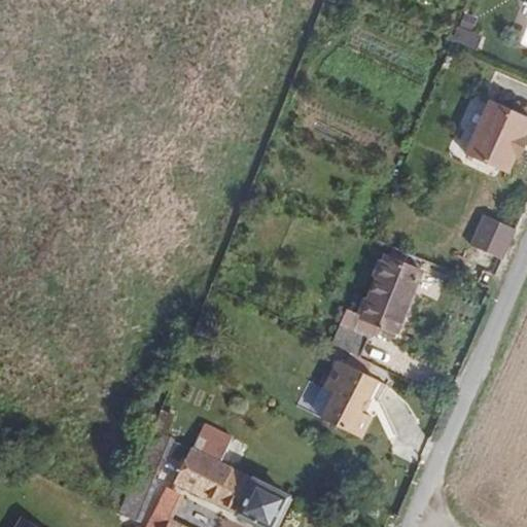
[(514,183),(526,153),(526,125),(493,109),(468,162),(514,183)]
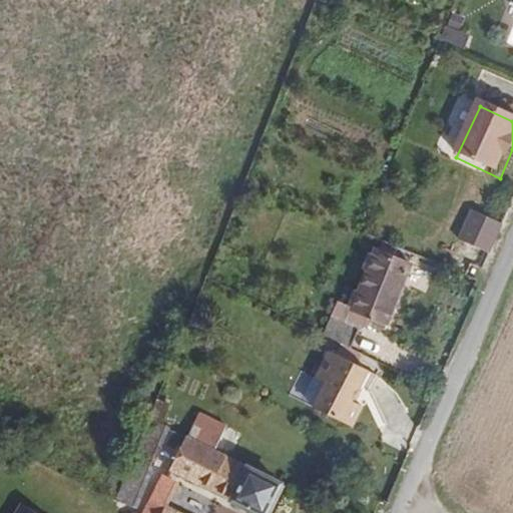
[(502,225),(473,211),(458,241),(487,255),(502,225)]
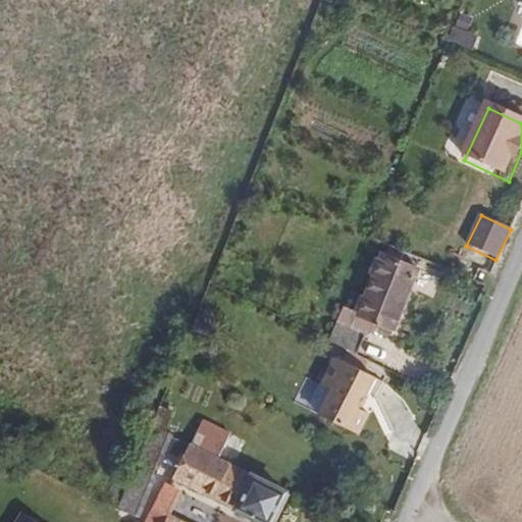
[(397,336),(422,268),(389,256),(364,324),(397,336)]
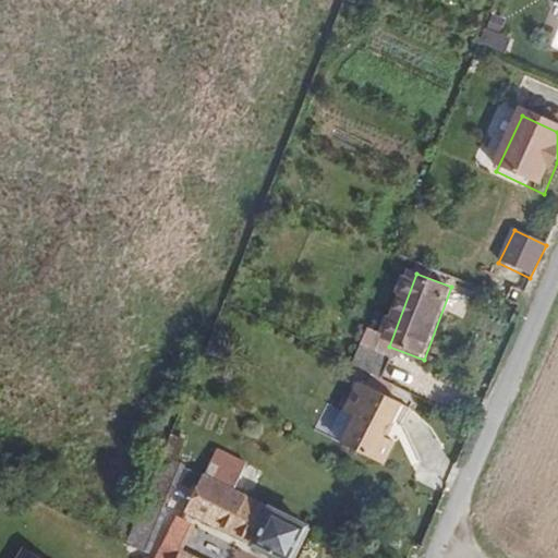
[(523,294),(514,291),(512,298),(520,301),(523,294)]
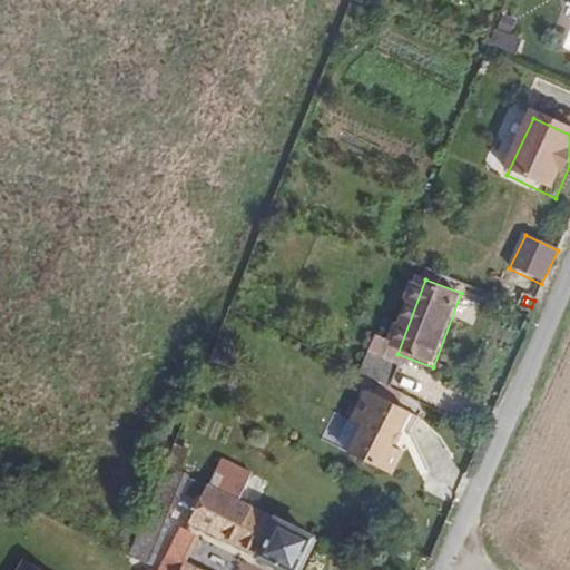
[(390,382),(399,364),(369,351),(362,369),(390,382)]
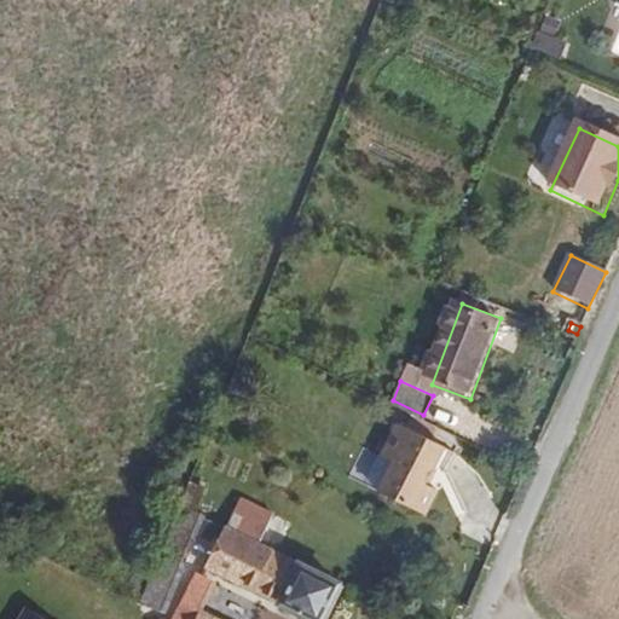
[(431,491),(447,452),(399,432),(385,464),(397,469),(383,501),(432,521),(441,497),(431,491)]
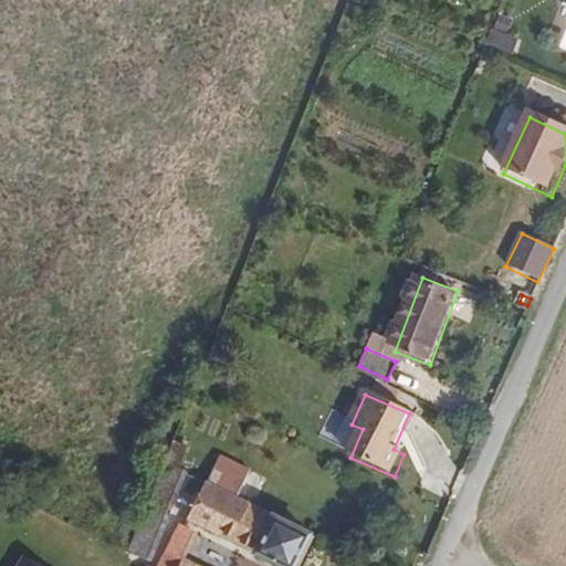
[(180,468),(189,448),(174,441),(166,460),(180,468)]
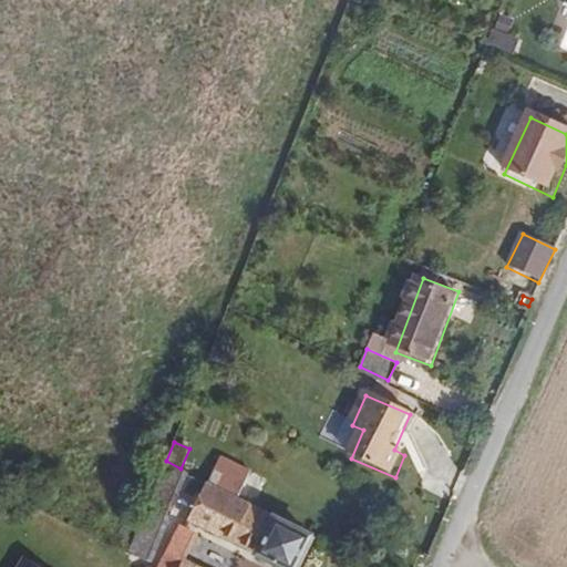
[(233,494),(246,468),(216,453),(204,480),(233,494)]
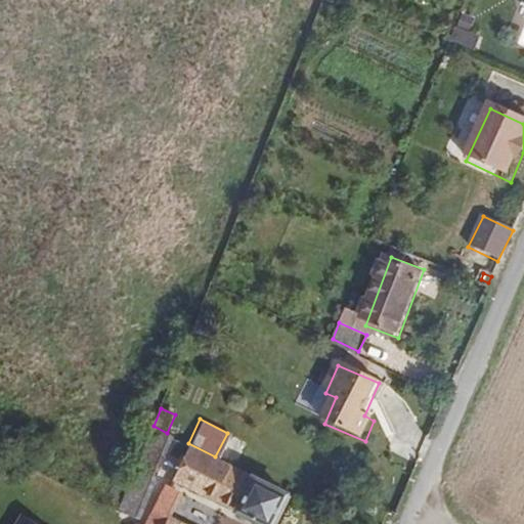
[(140,515),(173,436),(167,433),(154,426),(121,506),(140,515)]
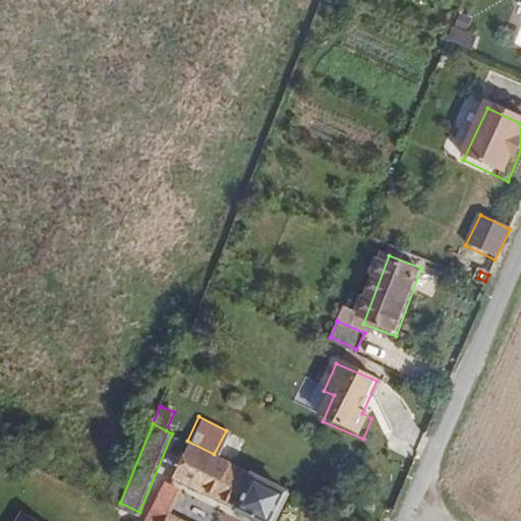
[(214,454),(187,441),(169,476),(258,520),(273,520),(283,502),(281,501),(286,488),(214,454)]
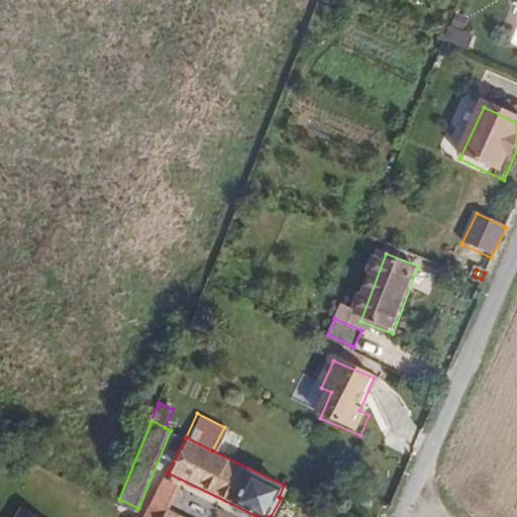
[(177,485),(163,478),(140,516),(156,516),(161,508),(164,510),(177,485)]
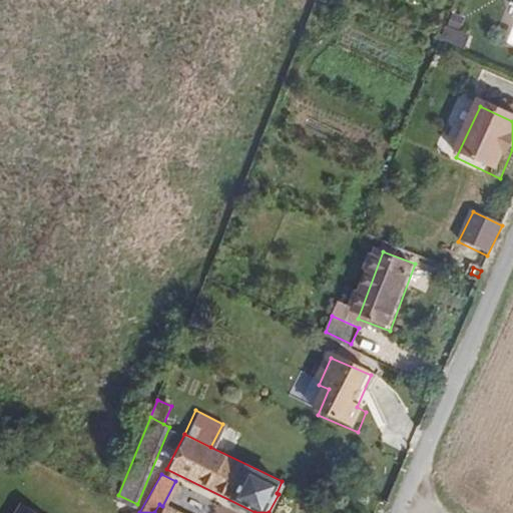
[(183,512),(164,503),(163,507),(162,506),(159,504),(154,512),(183,512)]
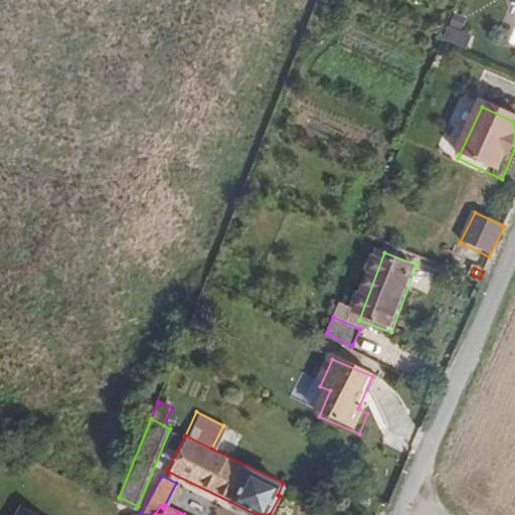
[(37,514),(22,506),(17,514),(37,514)]
